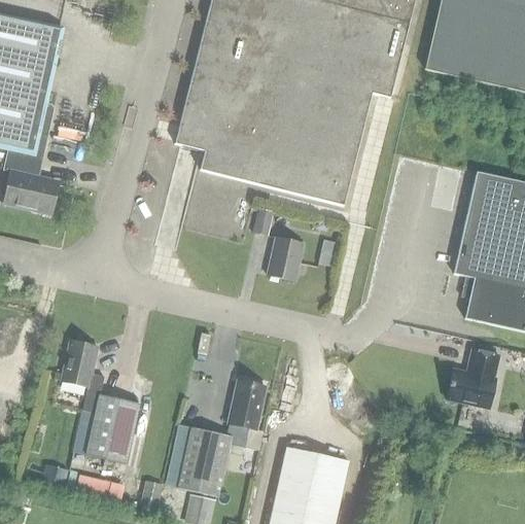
[(211,0),(176,141),(180,142),(206,148),(201,168),(344,204),(373,91),(390,95),(410,23),(415,0),(211,0)]
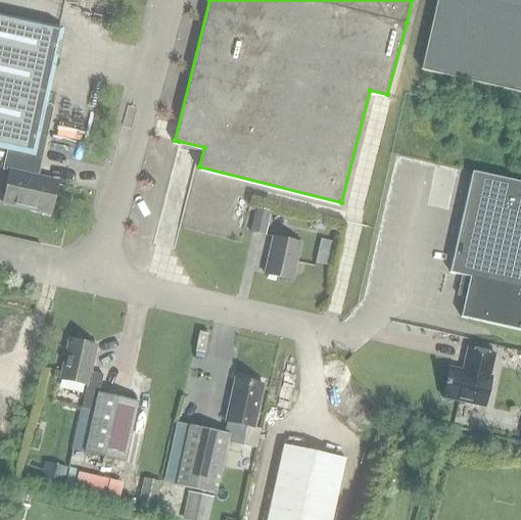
[(436,0),(422,67),(520,90),(520,0),(436,0)]
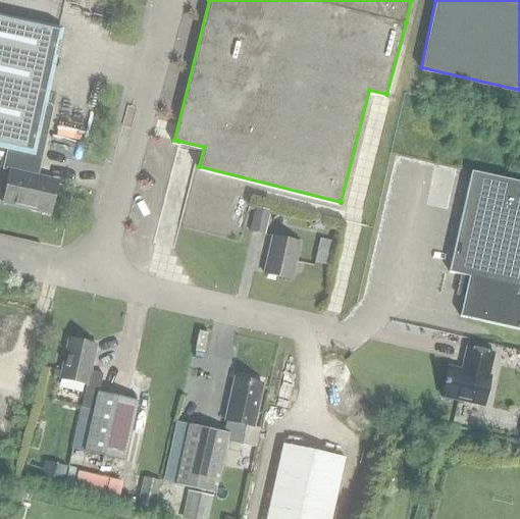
[(0,142),(8,144),(3,167),(14,169),(7,202),(48,211),(55,177),(38,173),(48,131),(38,127),(60,28),(0,14),(0,142)]
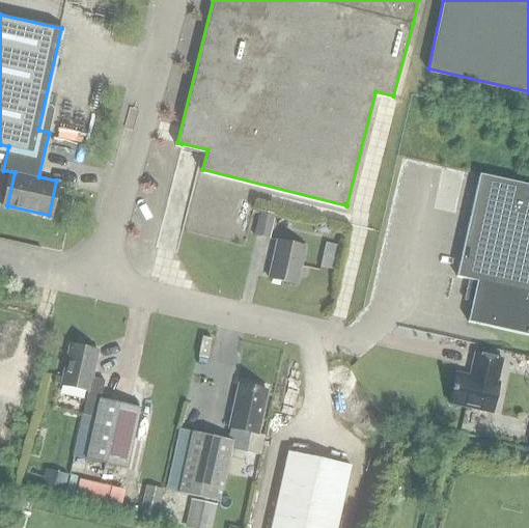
[(469,320),(528,333),(528,183),(480,172),(457,275),(477,279),(469,320)]
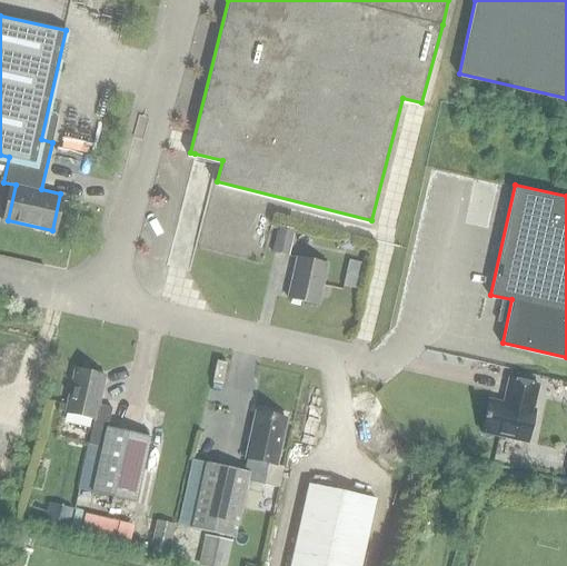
[(272,250),(290,254),(296,227),(279,224),(272,250)]
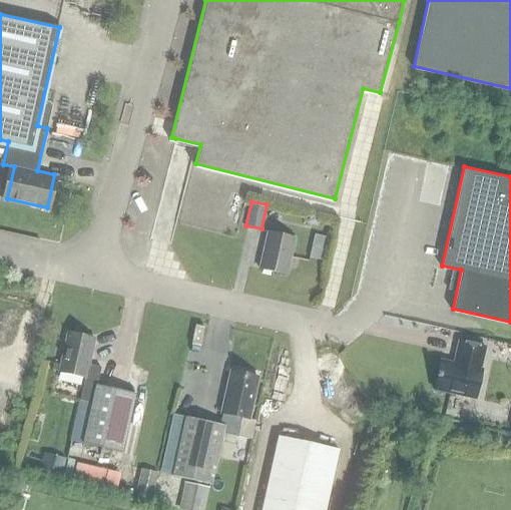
[(261,267),(288,273),(296,236),(269,230),(261,267)]
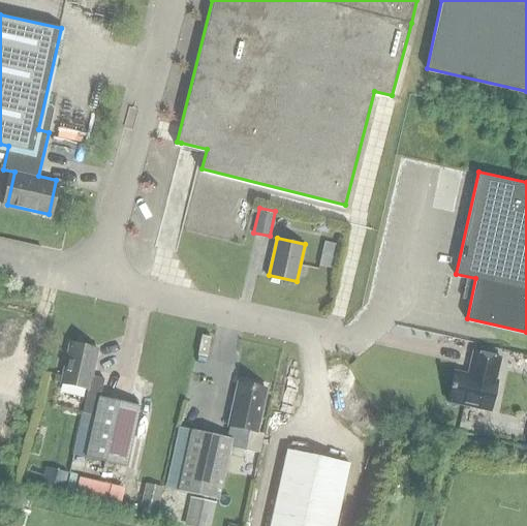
[(322,252),(319,264),(332,267),(335,254),(322,252)]
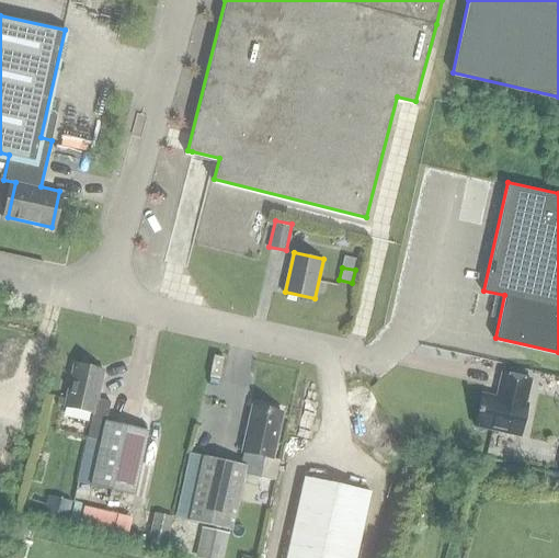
[(75,362),(65,405),(94,411),(89,435),(82,464),(95,466),(92,484),(134,492),(148,429),(107,419),(112,399),(99,397),(104,368),(75,362)]
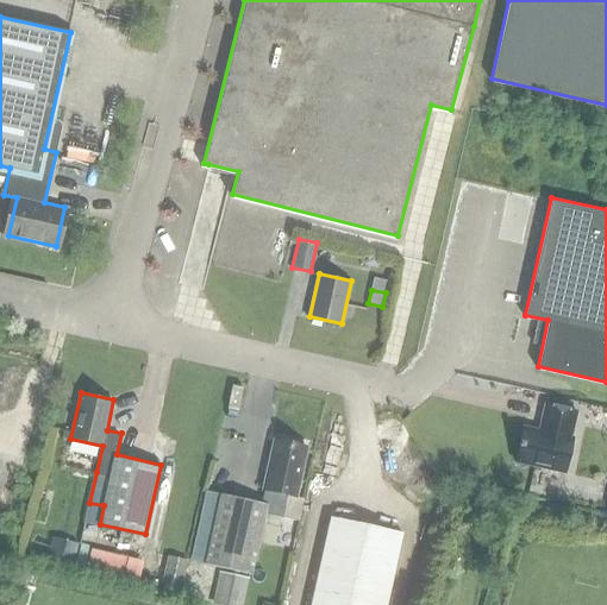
[(525,424),(517,460),(565,471),(574,435),(571,435),(577,409),(545,402),(540,428),(525,424)]
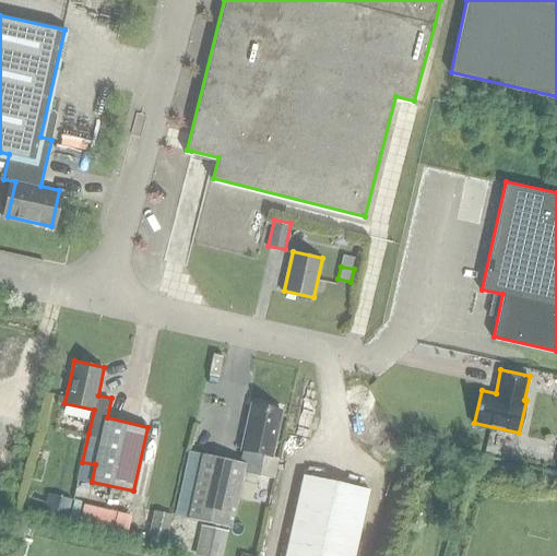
[(202,452),(188,517),(230,525),(244,470),(275,476),(280,456),(272,454),(282,410),(252,403),(243,448),(248,449),(245,461),(202,452)]
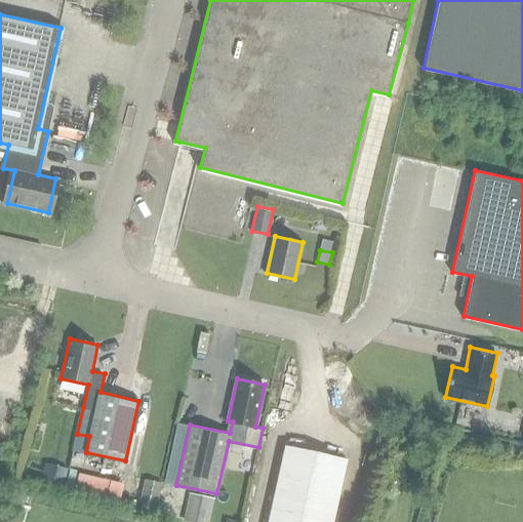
[(268,521),(332,521),(348,458),(285,444),(268,521)]
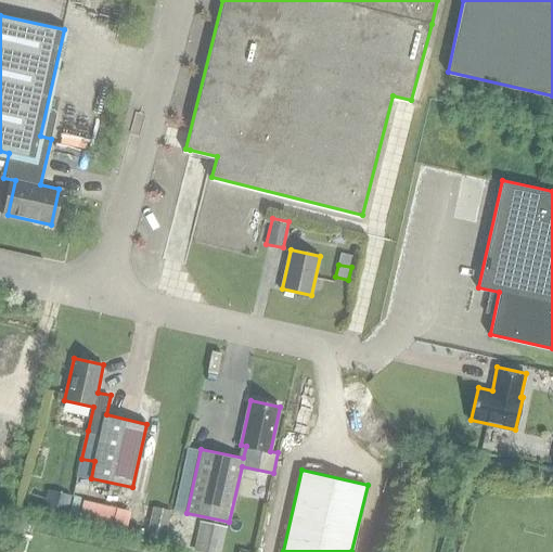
[(49,508),(82,516),(88,495),(54,486),(49,508)]
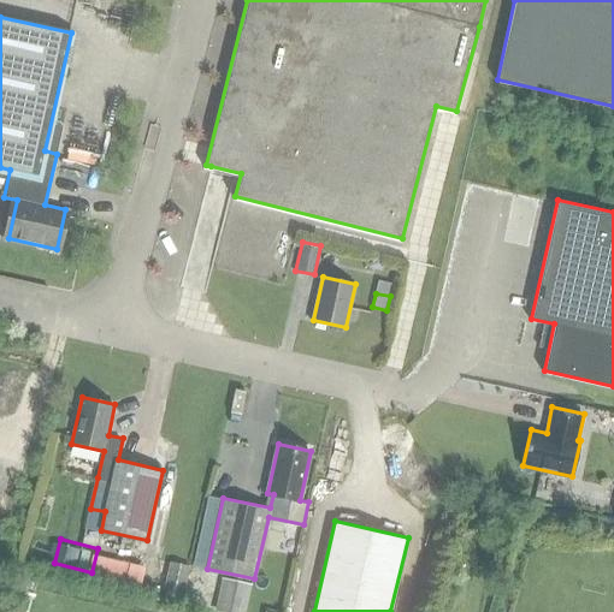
[(148,589),(154,564),(100,550),(93,575),(148,589)]
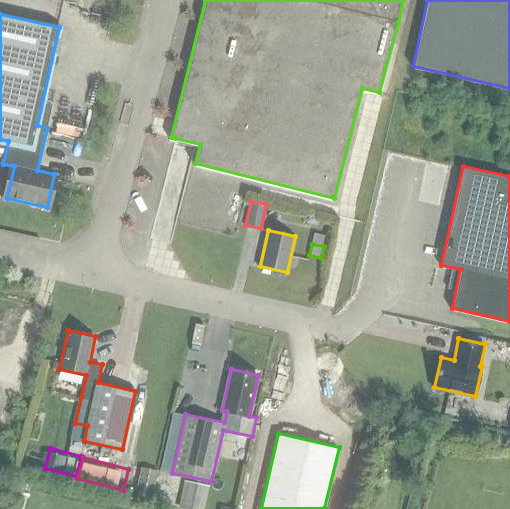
[(147,465),(144,485),(158,487),(161,467),(147,465)]
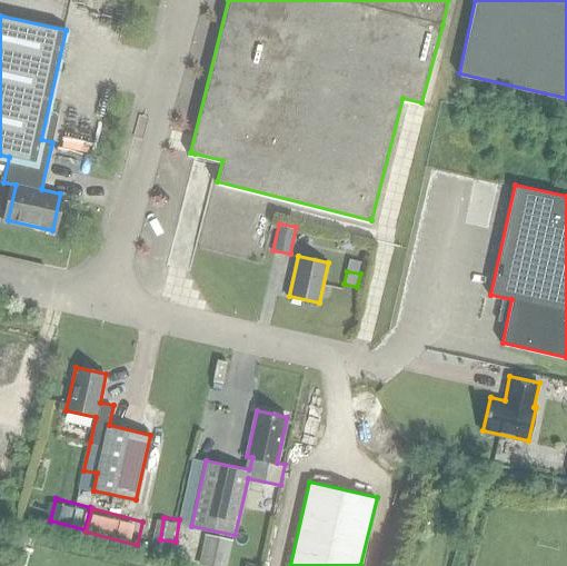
[(199,564),(211,565),(227,565),(232,538),(206,533),(199,564)]
